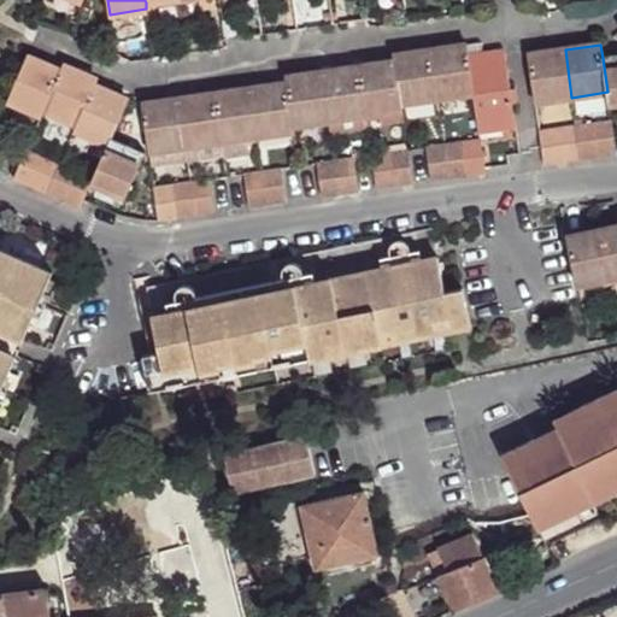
[(438,98),(474,93),(469,58),(466,46),(430,51),(438,98)]
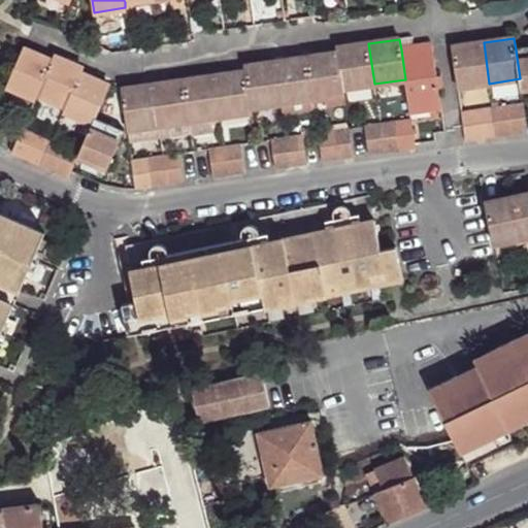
[(489,84),(484,42),(452,47),(458,88),(489,84)]
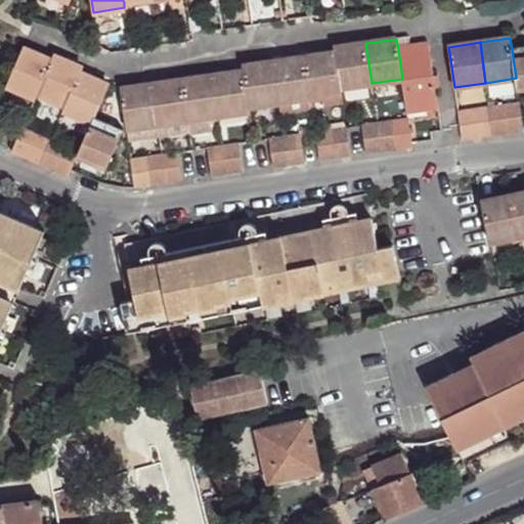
[(372,83),(365,43),(335,48),(336,52),(341,88),(372,83)]
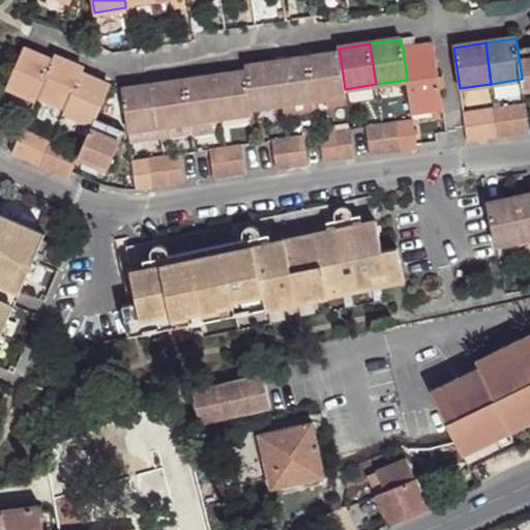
[(412,113),(443,108),(434,46),(403,50),(407,80),(412,113)]
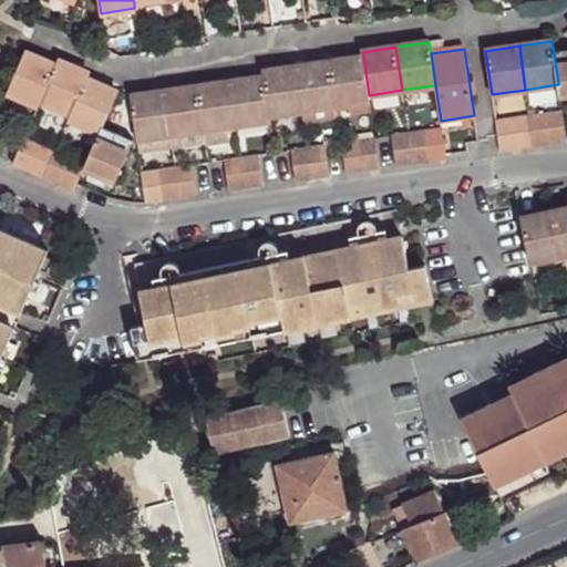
[(566,50),(554,53),(558,84),(560,96),(566,95),(566,50)]
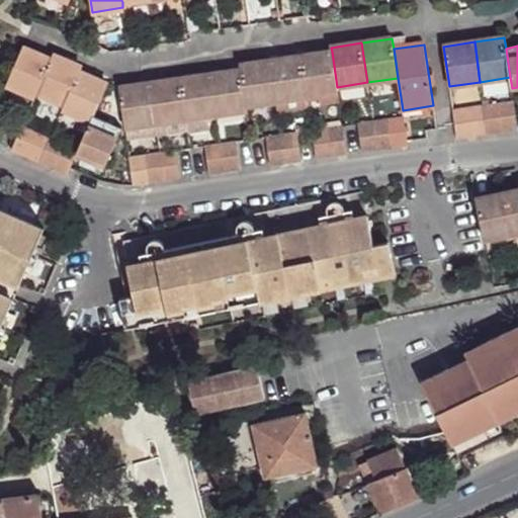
[(23,48),(7,85),(34,97),(36,92),(51,60),(23,48)]
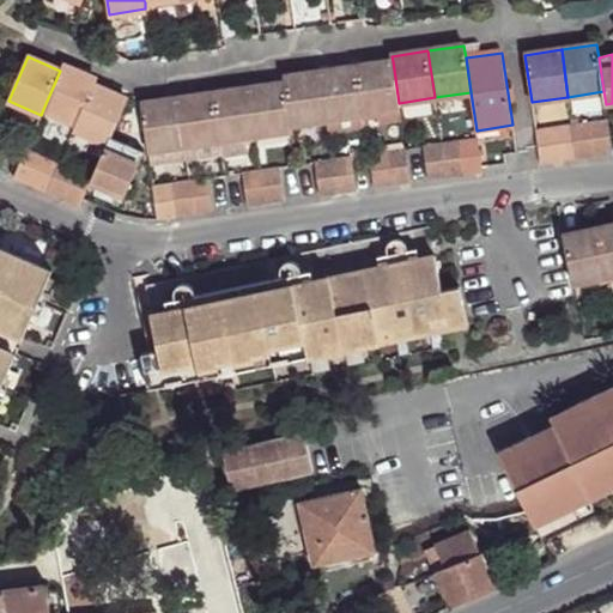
[(400,109),(399,103),(393,61),(357,67),(363,114),(378,113),(400,109)]
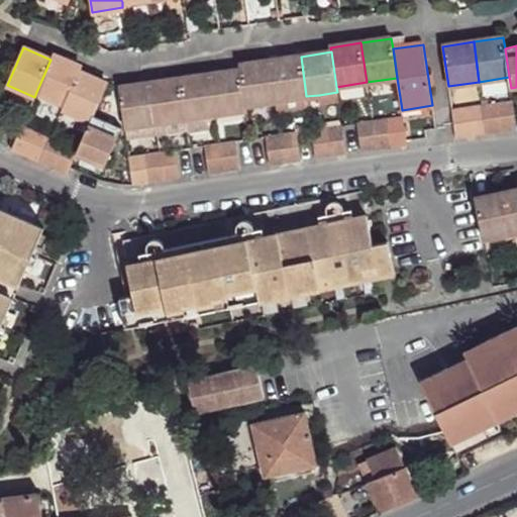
[(53,56),(50,60),(36,92),(66,105),(80,73),(82,68),(53,56)]
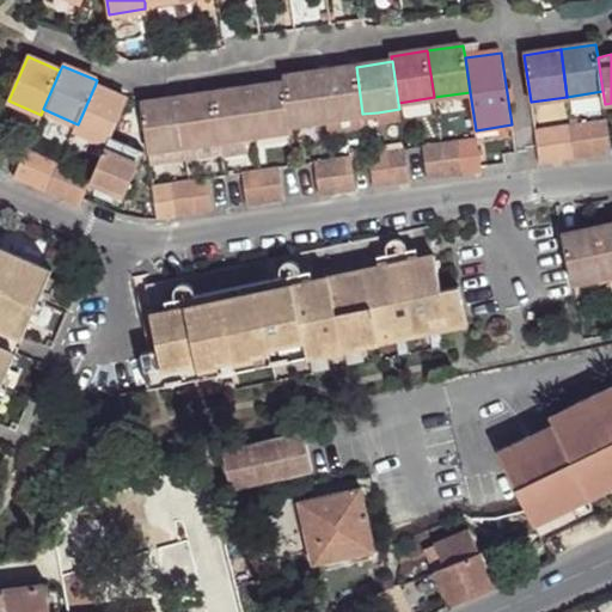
[(362,114),(356,67),(319,72),(326,120),(328,133),(365,127),(362,114)]
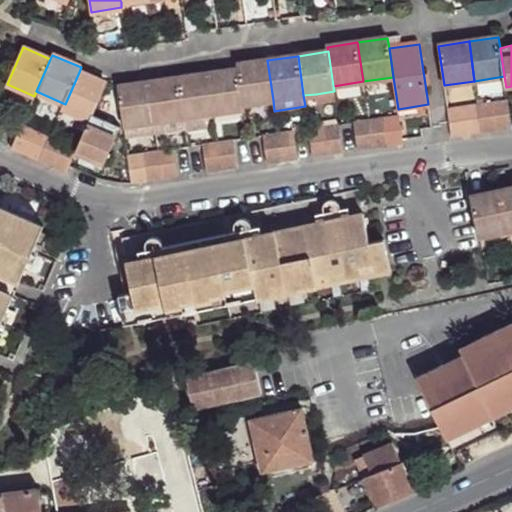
[(273,100),(267,60),(237,64),(238,69),(243,104),(273,100)]
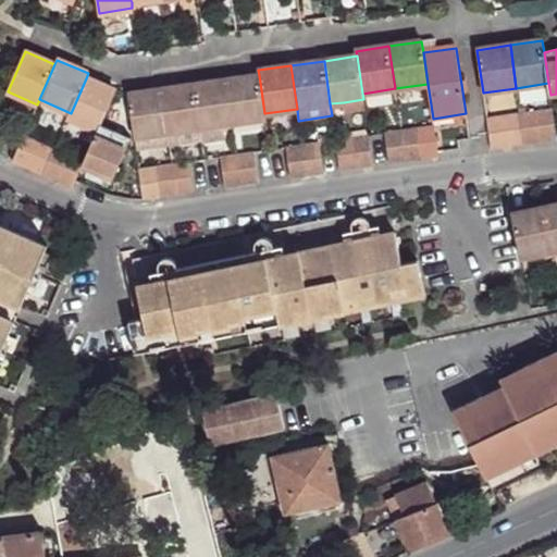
[(264,113),(259,75),(226,81),(233,123),(265,119),(264,113)]
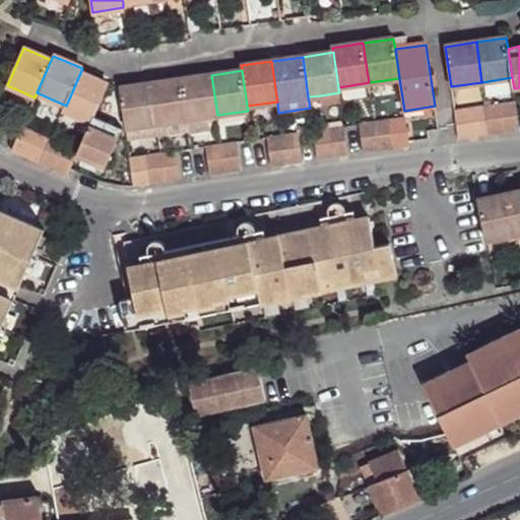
[(109,85),(80,73),(66,106),(64,110),(91,122),(94,117),(109,85)]
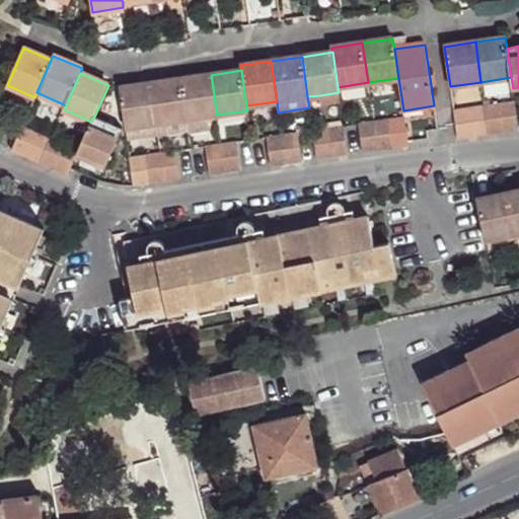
[(217,115),(211,75),(180,79),(189,133),(209,129),(207,116),(217,115)]
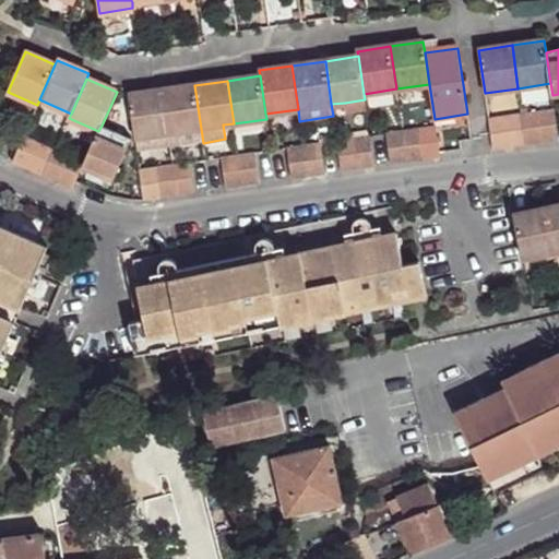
[(203,143),(194,85),(162,91),(170,145),(170,147),(203,143)]
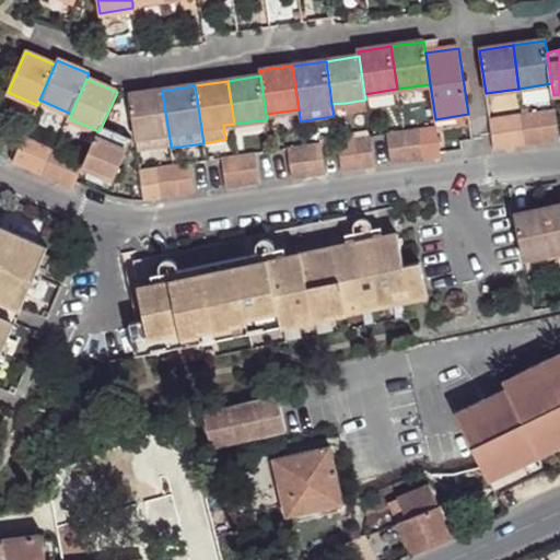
[(171,146),(162,91),(129,95),(138,151),(171,146)]
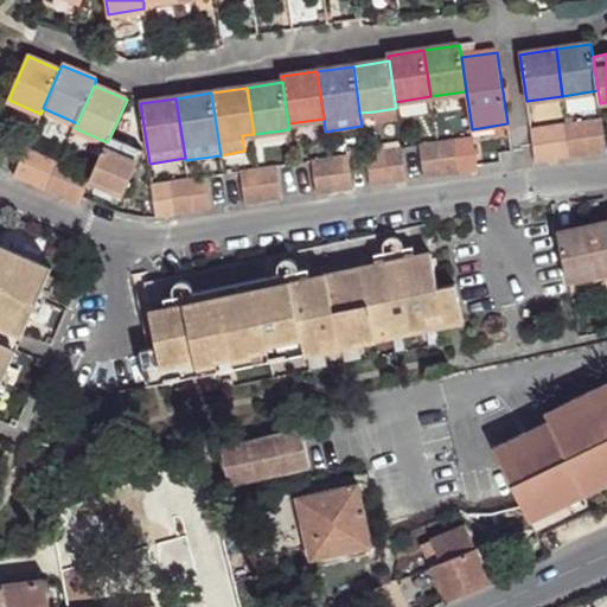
[(398,119),(396,108),(375,112),(376,122),(398,119)]
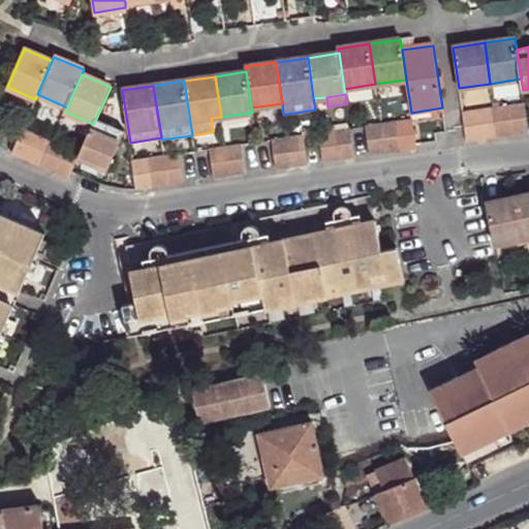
[(462,113),(467,142),(528,132),(525,103),(462,113)]
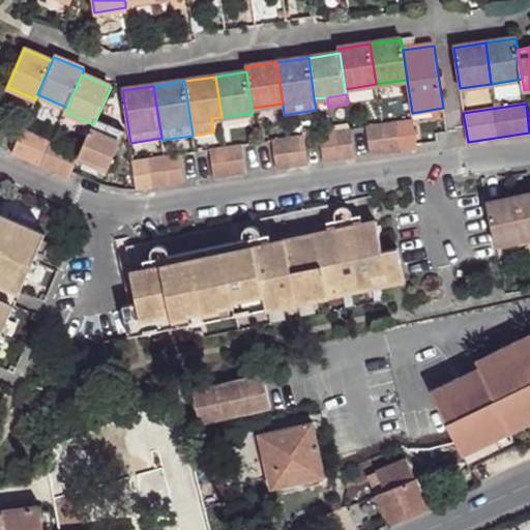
[(125,131),(96,119),(93,124),(81,152),(79,156),(109,169),(125,131)]
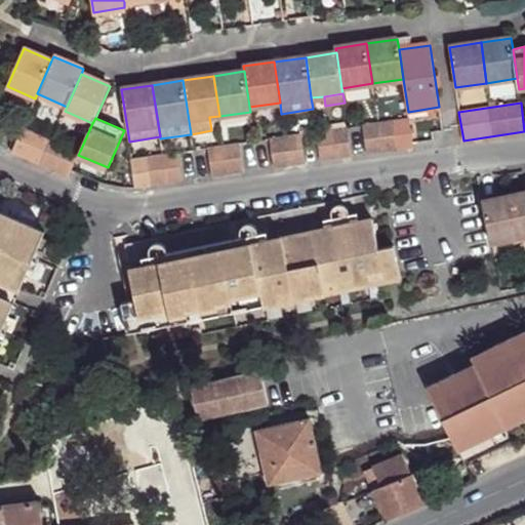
[(362,126),(366,154),(413,147),(409,119),(362,126)]
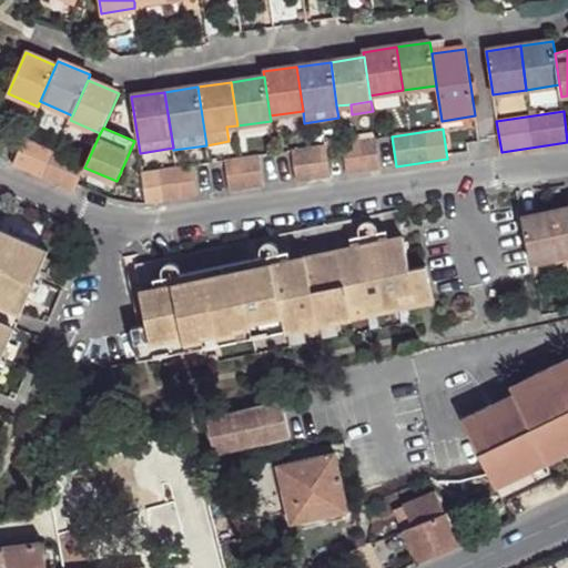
[(87,163),(56,150),(26,137),(13,165),(74,192),(84,168),(87,163)]
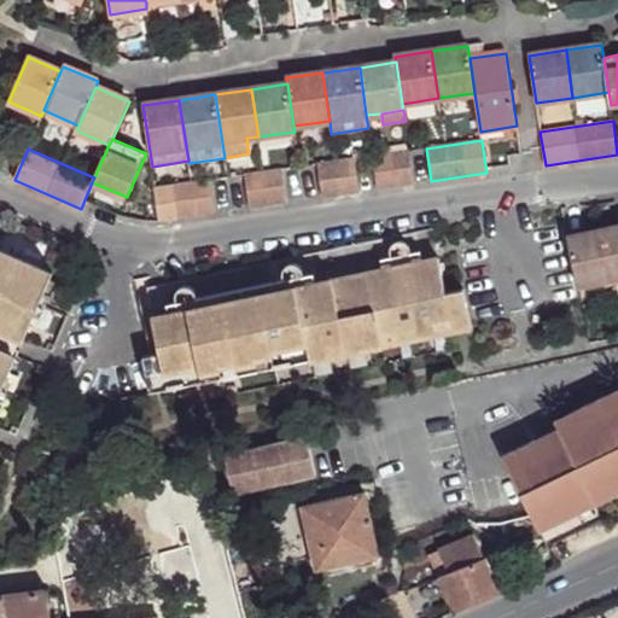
[(372,156),(377,190),(414,185),(409,151),(372,156)]
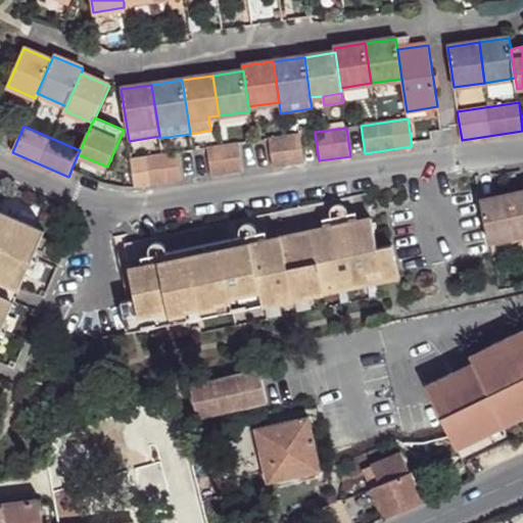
[(269,139),(273,168),(304,162),(300,134),(269,139)]
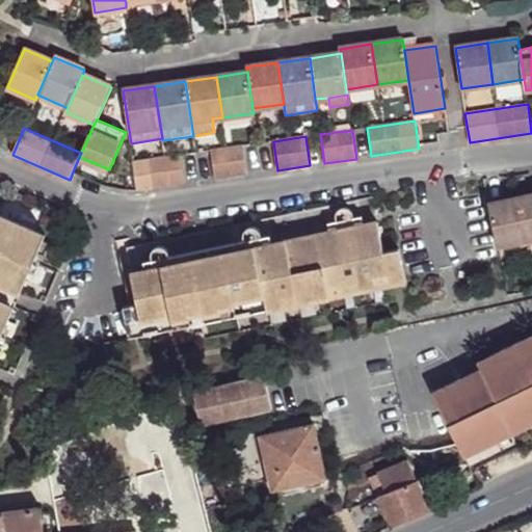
[(211,151),(215,179),(246,175),(242,145),(211,151)]
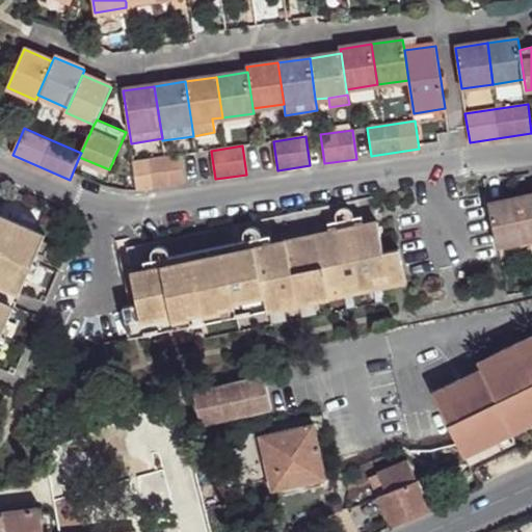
[(137,191),(185,184),(180,155),(133,162),(137,191)]
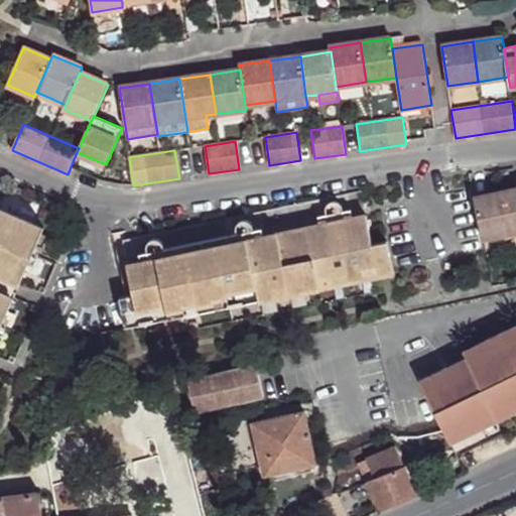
[(512,231),(515,230),(515,189),(504,192),(512,231)]
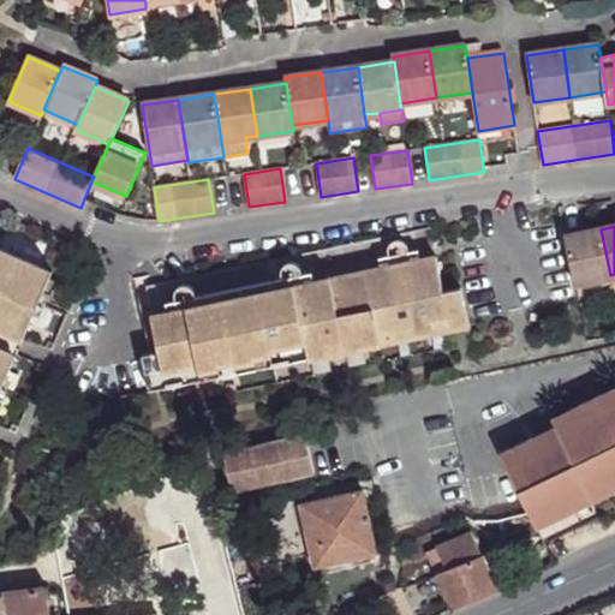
[(143,356),(150,390),(470,326),(461,288),(445,292),(431,228),(148,287),(161,352),(143,356)]
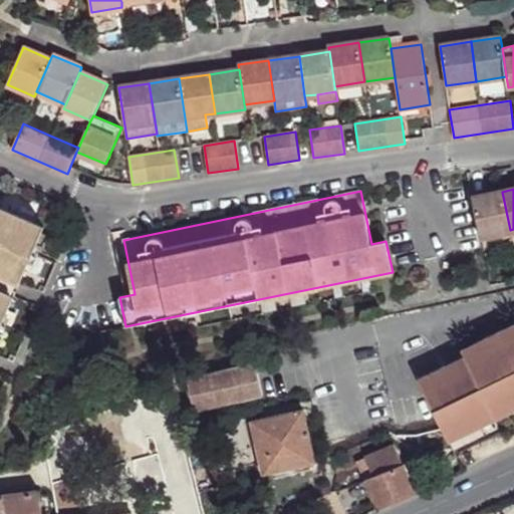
[(480,236),(510,230),(502,192),(472,198),(480,236)]
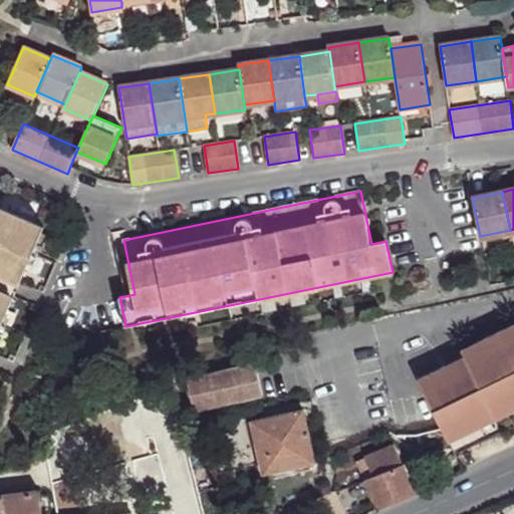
[(0,274),(20,283),(44,227),(0,207),(0,274)]
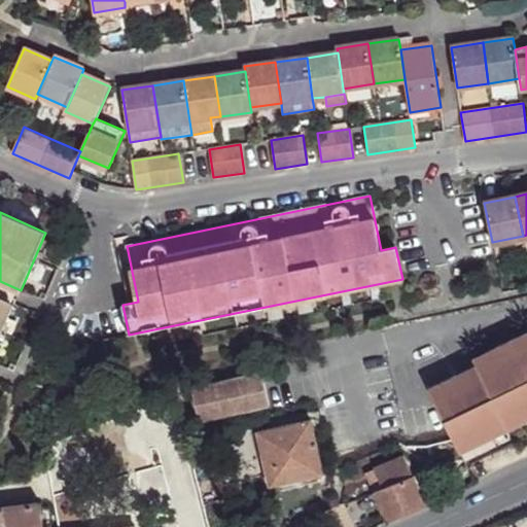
[(0,336),(13,304),(0,297),(0,336)]
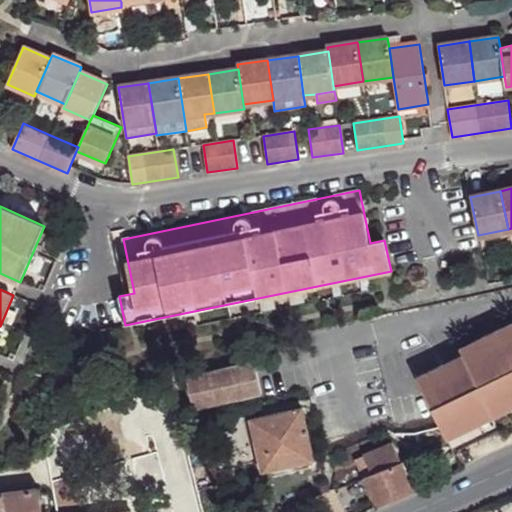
[(417,378),(455,458),(501,437),(505,437),(511,433),(511,321),(459,347),(463,355),(417,378)]
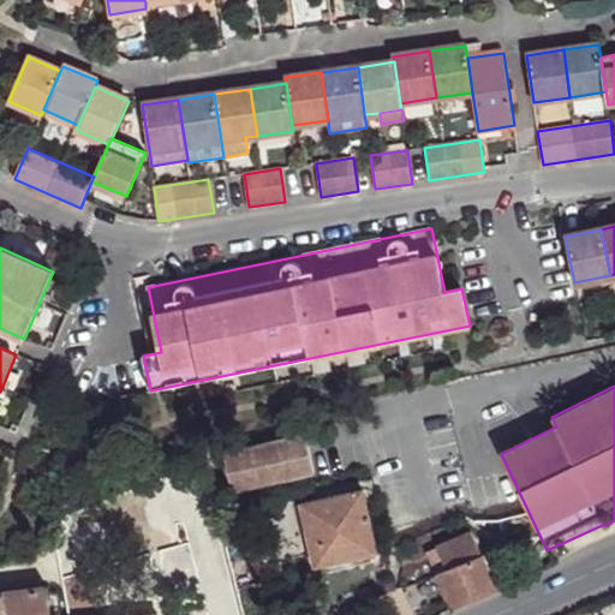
[(224,453),(232,493),(315,473),(305,435),(224,453)]
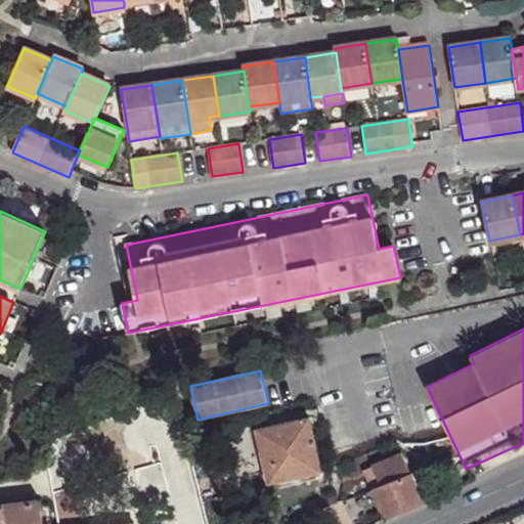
[(309,417),(256,429),(268,483),(320,471),(309,417)]
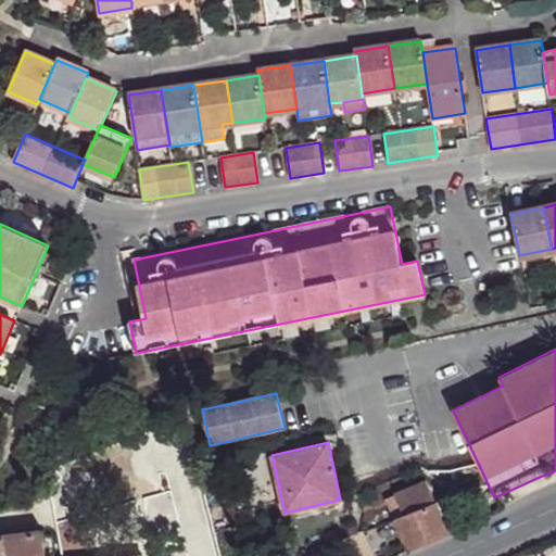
[(427,482),(394,494),(404,516),(395,519),(408,551),(449,534),(445,526),(436,503),(427,482)]
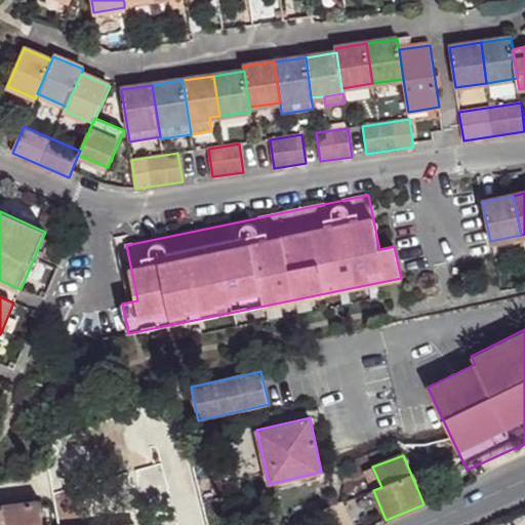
[(421,471),(411,475),(420,496),(430,492),(421,471)]
